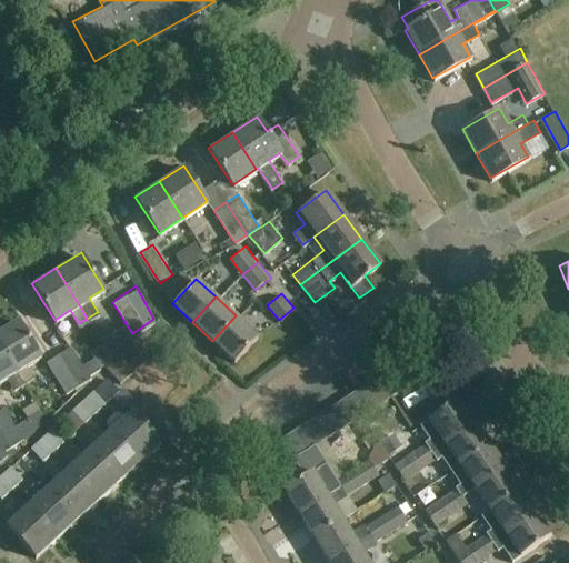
[(236,315),(212,341),(232,359),(256,334),(236,315)]
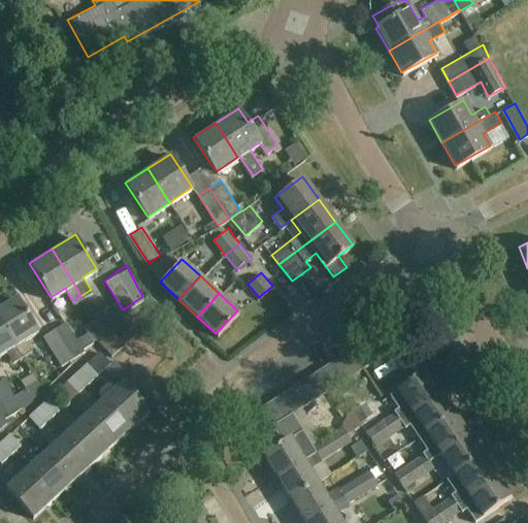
[(15,296),(0,305),(0,321),(13,345),(21,356),(31,350),(25,338),(36,331),(15,296)]
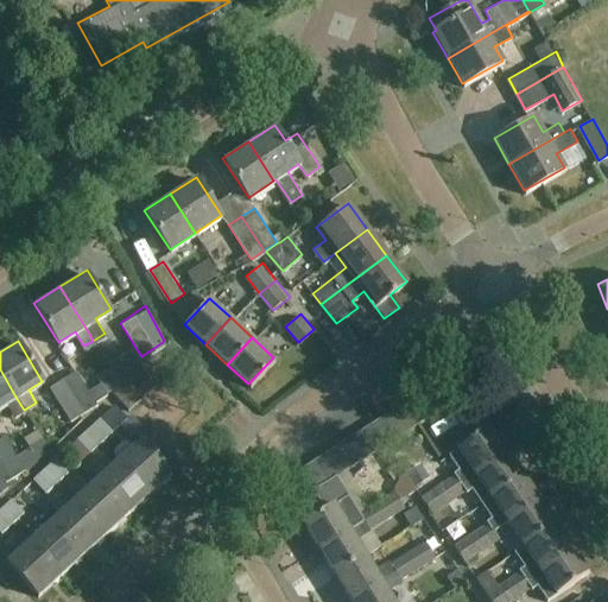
[(133,343),(107,360),(111,367),(119,380),(120,379),(131,369),(141,359),(143,359),(141,356),(134,346),(133,343)]
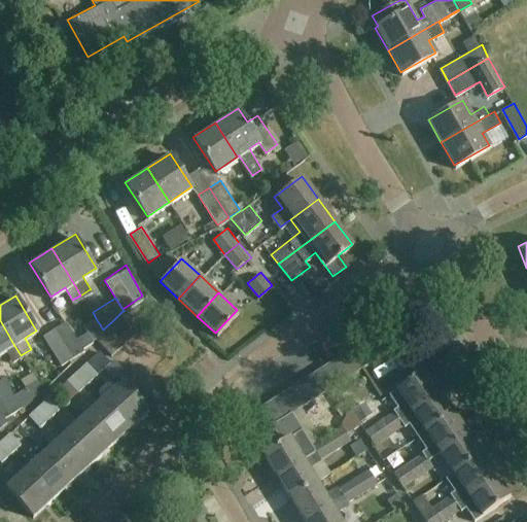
[(113,320),(129,336),(138,327),(123,311),(113,320)]
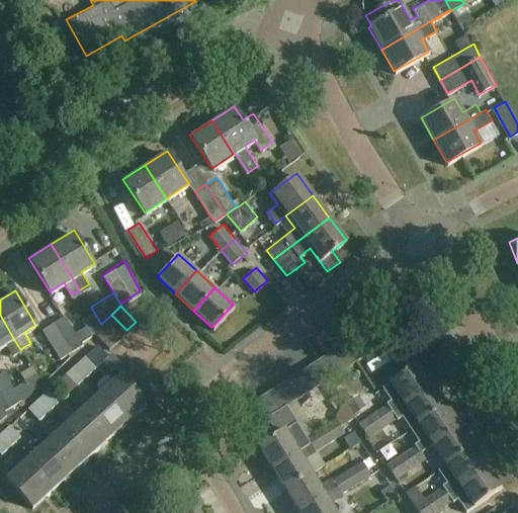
[(13,338),(0,315),(0,346),(6,342),(13,354),(20,349),(13,338)]
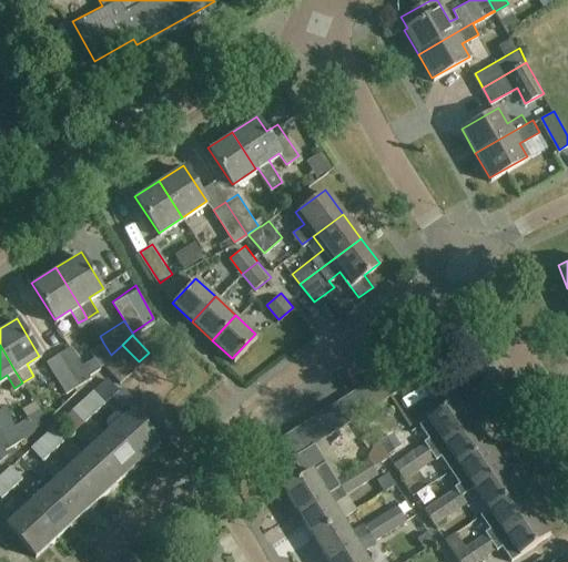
[(71,345),(59,353),(79,384),(91,377),(89,374),(101,366),(94,356),(82,364),(71,345)]
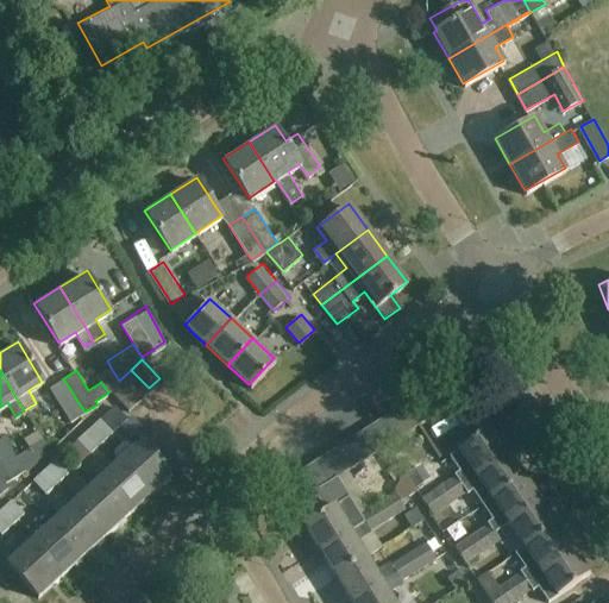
[(138,399),(149,388),(131,370),(120,379),(138,399)]
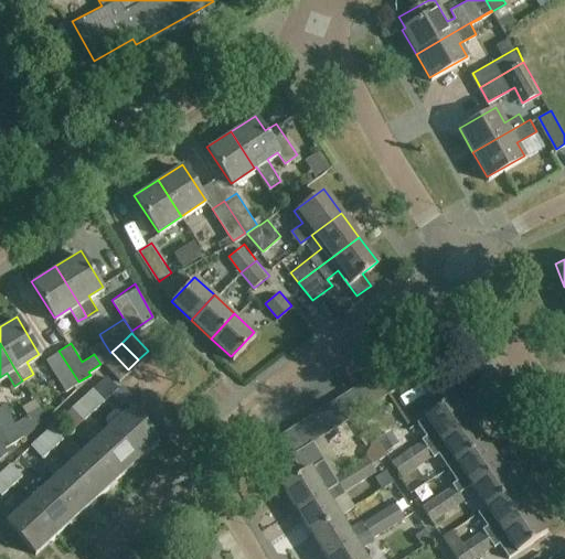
[(66,389),(78,382),(59,351),(46,358),(66,389)]
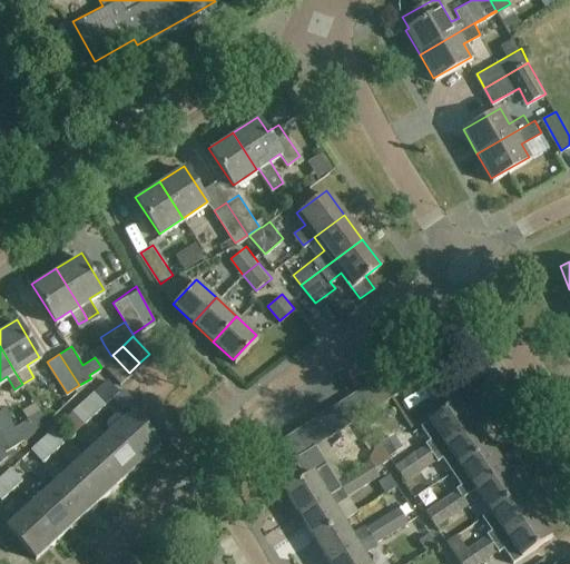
[(119,382),(129,373),(112,355),(111,356),(102,364),(119,382)]
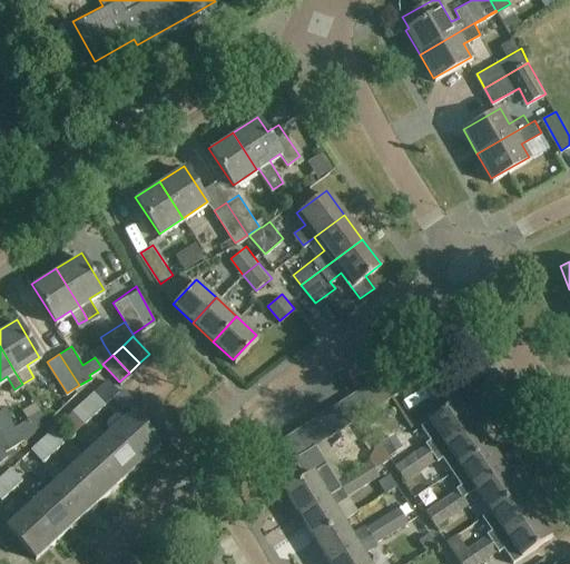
[(392,365),(404,384),(414,378),(402,358),(392,365)]
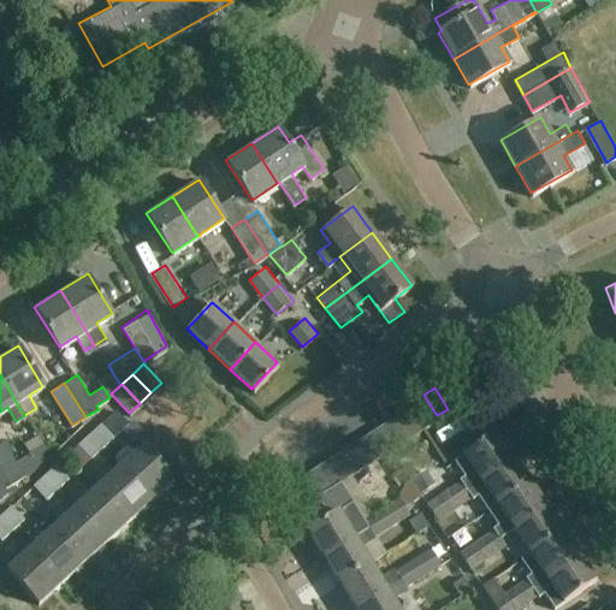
[(427,422),(437,415),(424,395),(414,401),(427,422)]
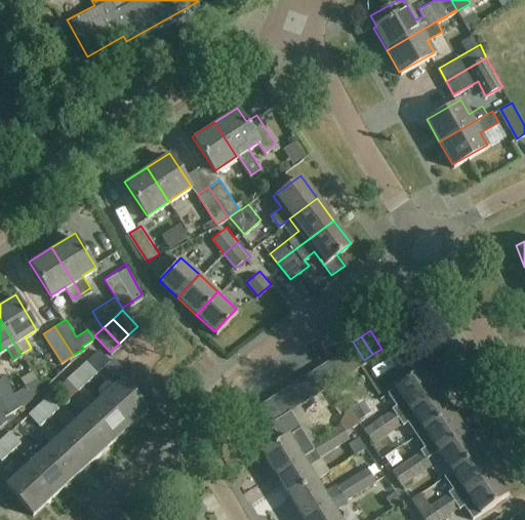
[(355,365),(364,360),(353,342),(344,347),(355,365)]
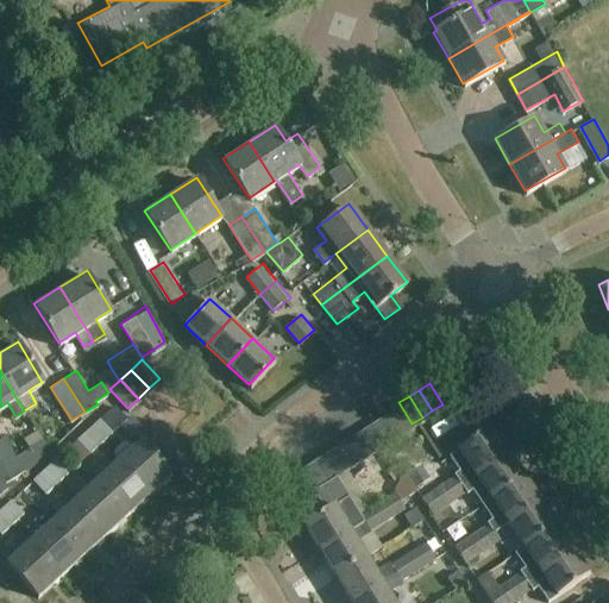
[(401,431),(412,424),(399,402),(388,409),(401,431)]
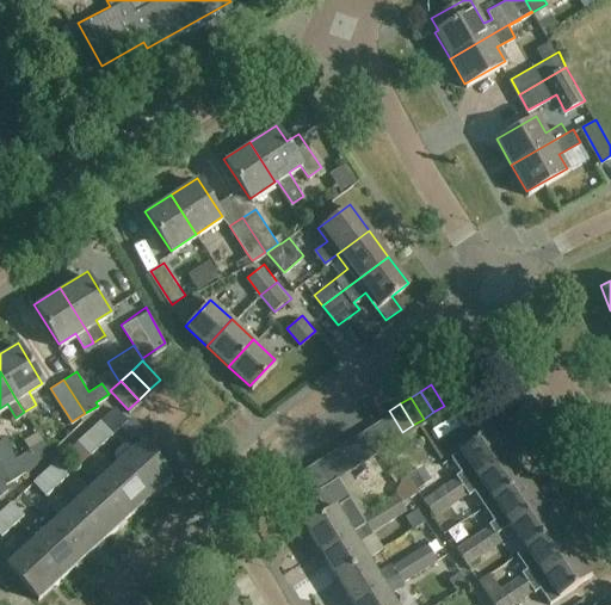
[(393,438),(402,432),(389,411),(378,417),(393,438)]
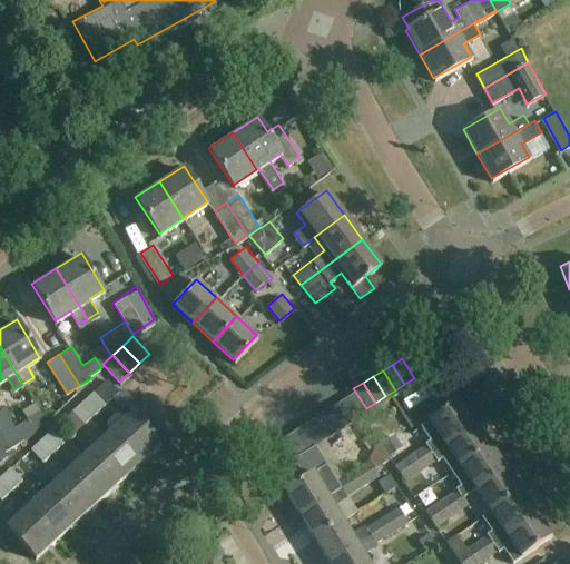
[(356,415),(366,408),(353,388),(344,395),(356,415)]
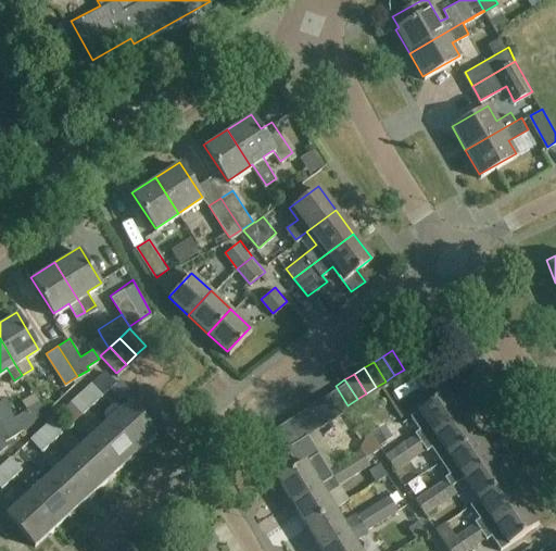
[(79,390),(91,402),(101,393),(90,380),(79,390)]
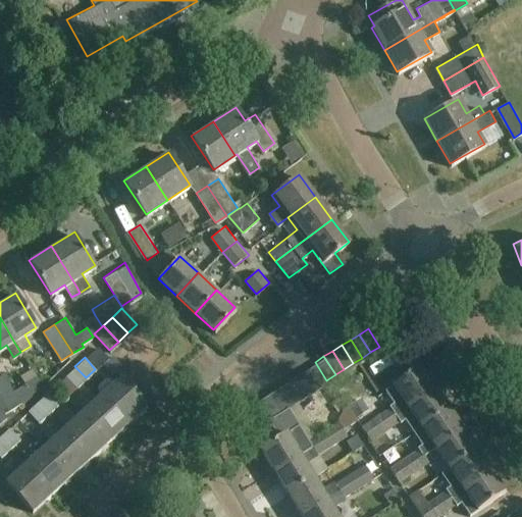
[(317,385),(326,380),(315,362),(306,367),(317,385)]
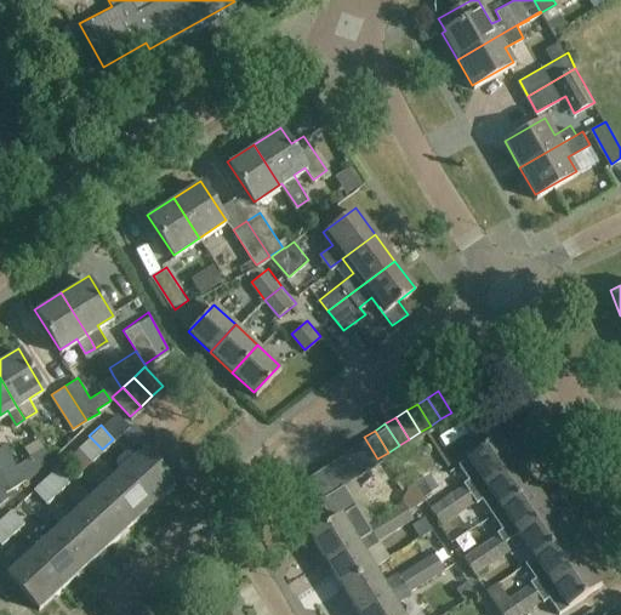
[(471,488),(516,457),(499,432),(457,460),(469,478),(463,482),(465,483),(466,482),(471,488)]
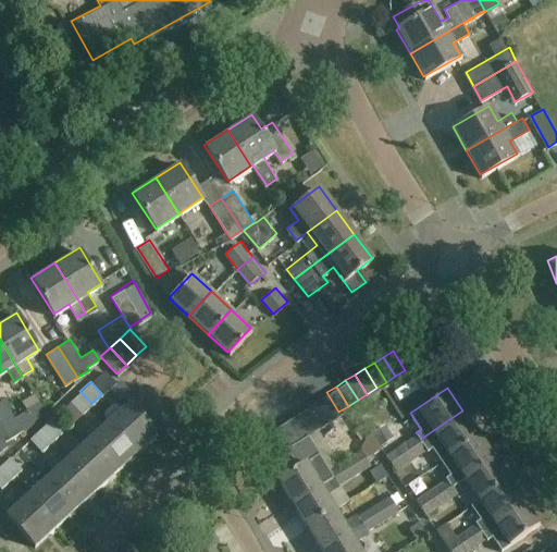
[(81,413),(91,403),(79,391),(70,400),(81,413)]
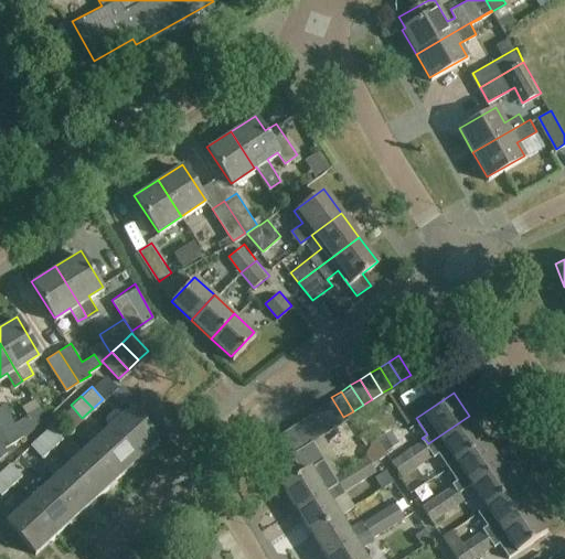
[(333,423),(343,417),(331,397),(321,404),(333,423)]
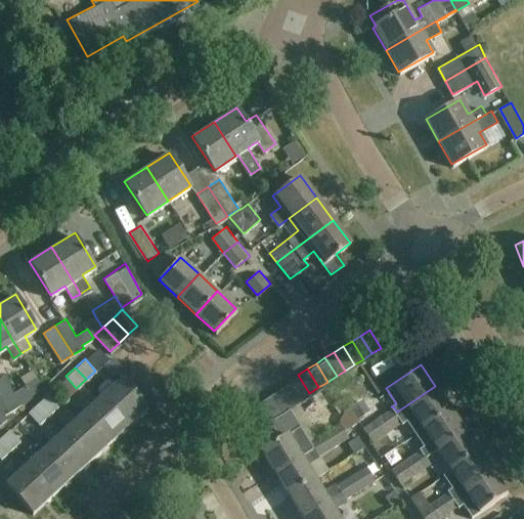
[(0,377),(0,392),(11,411),(23,403),(4,375),(0,377)]
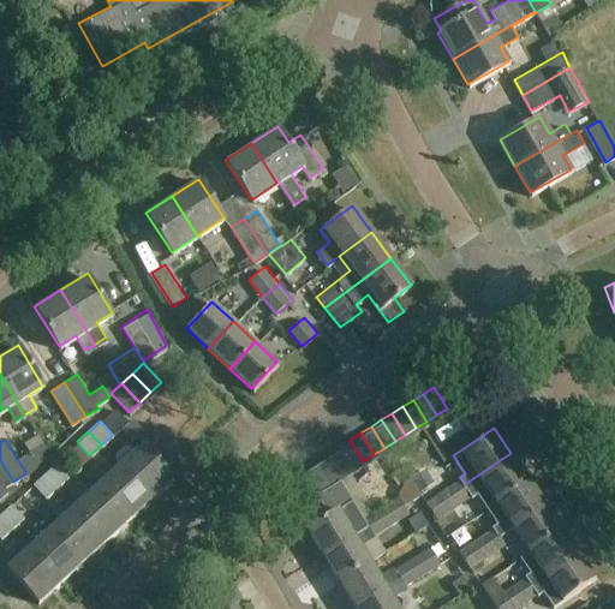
[(353,467),(363,461),(350,440),(339,446),(353,467)]
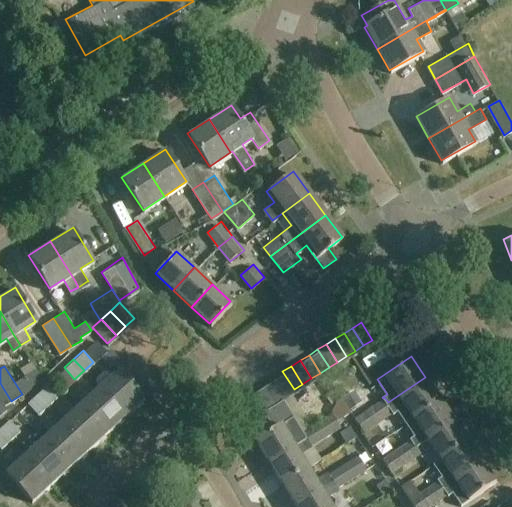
[(98,386),(124,415),(143,397),(117,369),(98,386)]
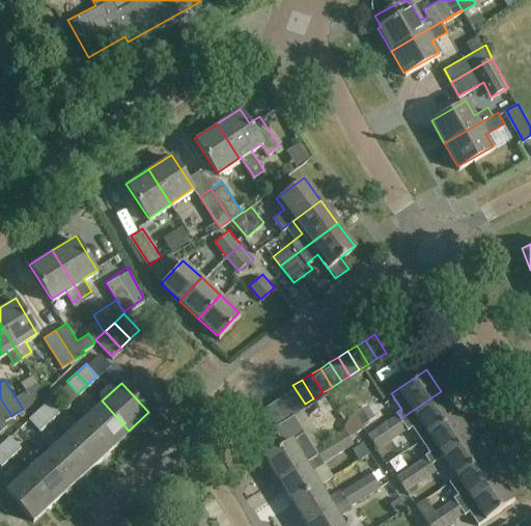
[(296,410),(305,404),(292,385),(284,391),(296,410)]
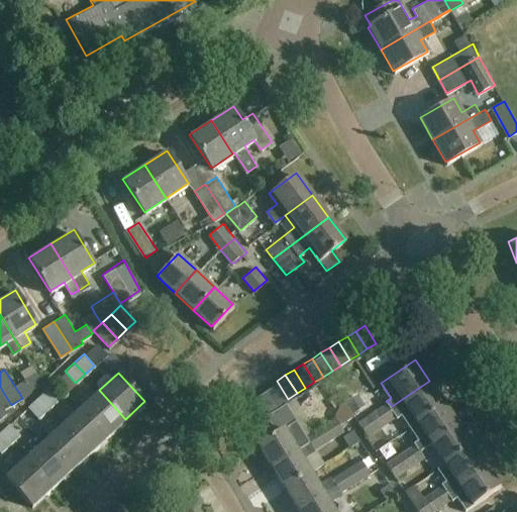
[(284,401),(288,399),(277,381),(268,386),(279,404),(284,401)]
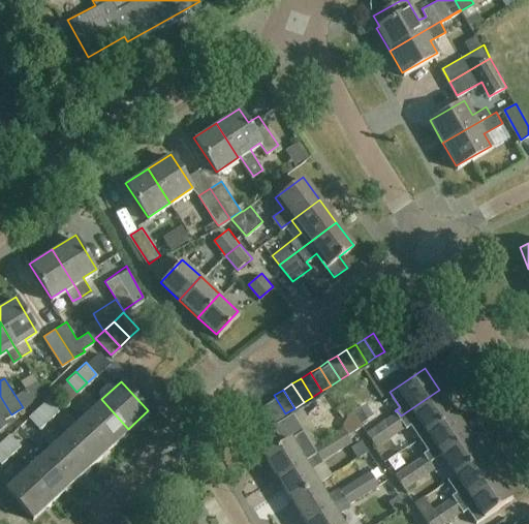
[(418,435),(454,411),(439,390),(401,415),(407,425),(410,423),(418,435)]
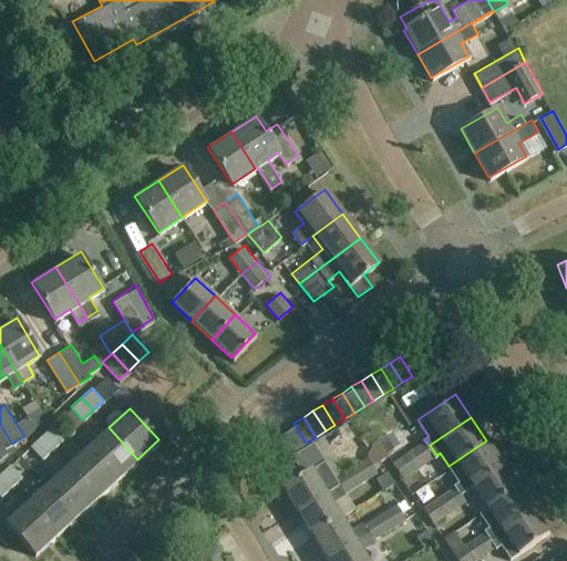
[(290,453),(306,443),(294,423),(278,433),(290,453)]
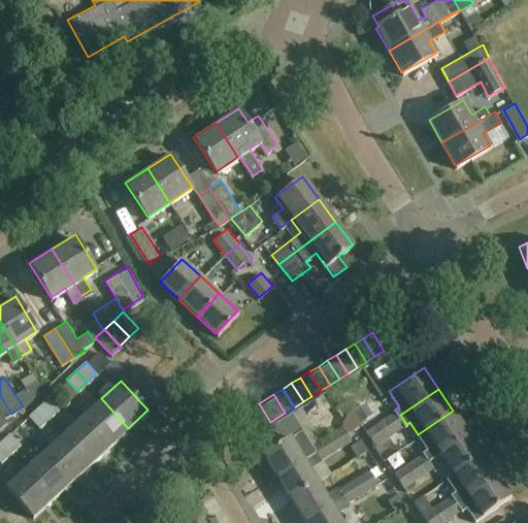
[(0,420),(0,421),(11,414),(0,395),(0,420)]
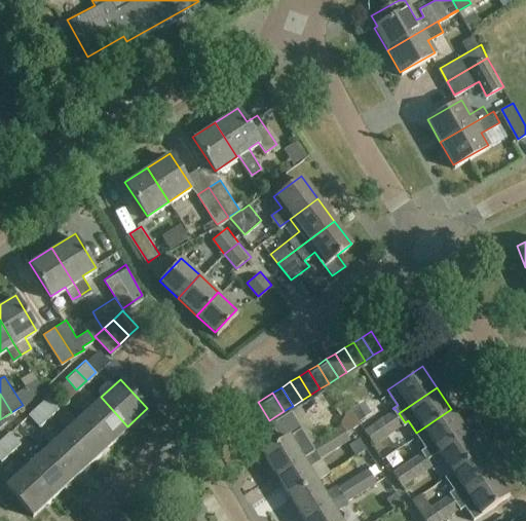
[(37,403),(47,415),(58,406),(47,395),(37,403)]
